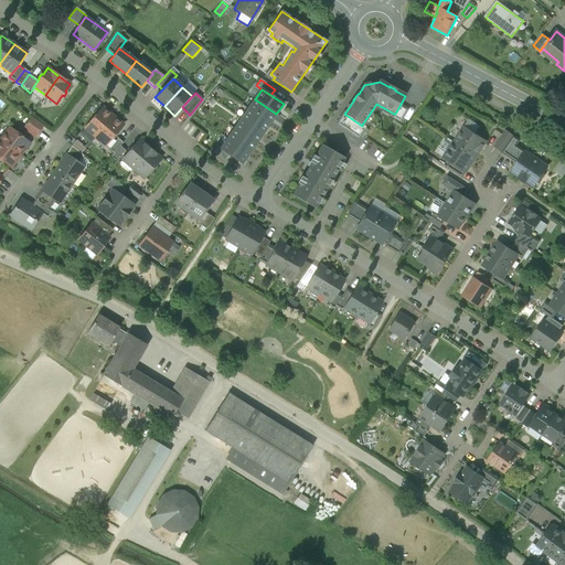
[(276,114),(255,99),(248,109),(269,124),(276,114)]
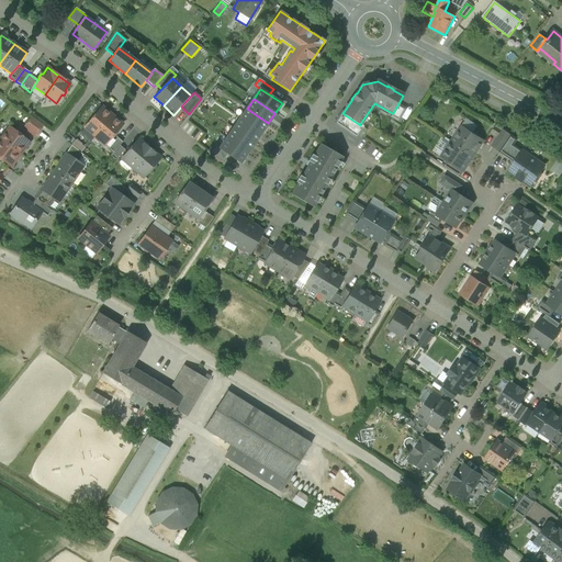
[(397,105),(393,113),(392,113),(390,116),(398,121),(405,110),(397,105)]
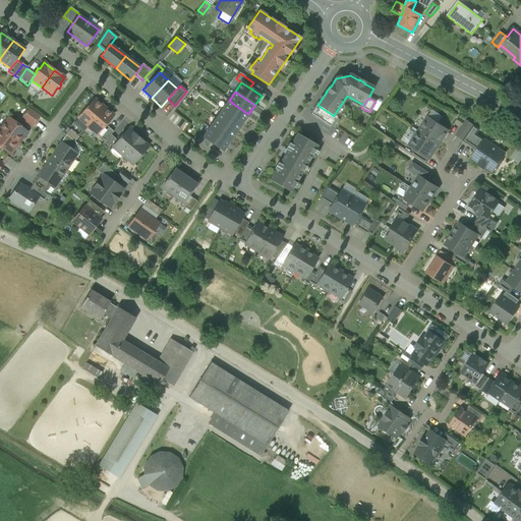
[(95,100),(78,118),(89,126),(104,108),(95,100)]
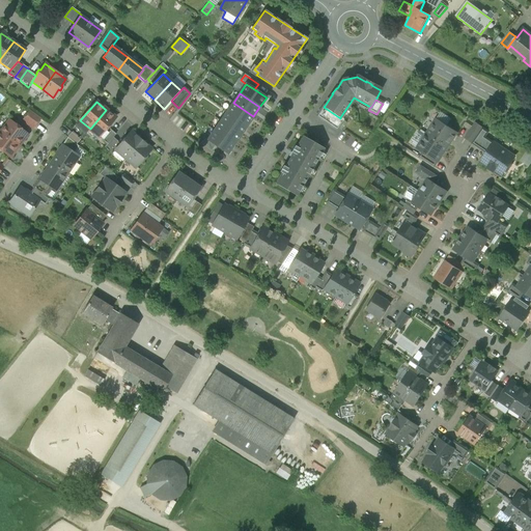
[(253,116),(233,103),(227,112),(247,126),(253,116)]
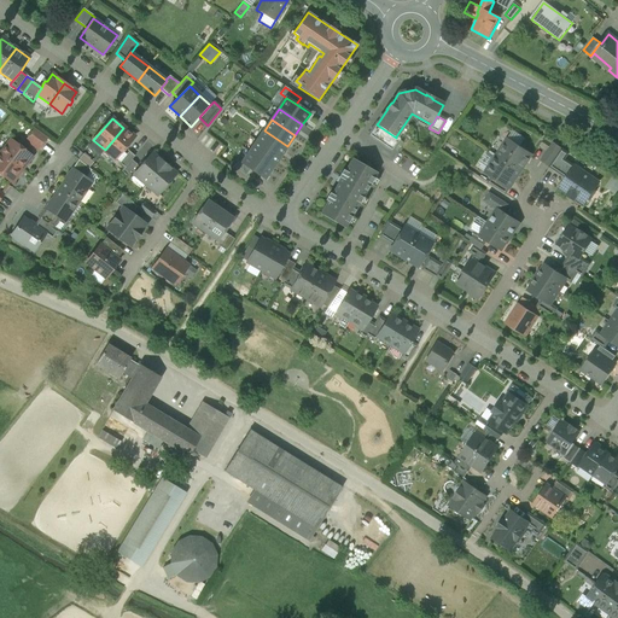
[(396,138),(377,124),(378,123),(377,123),(368,135),(392,152),(401,140),(396,136),(396,138)]
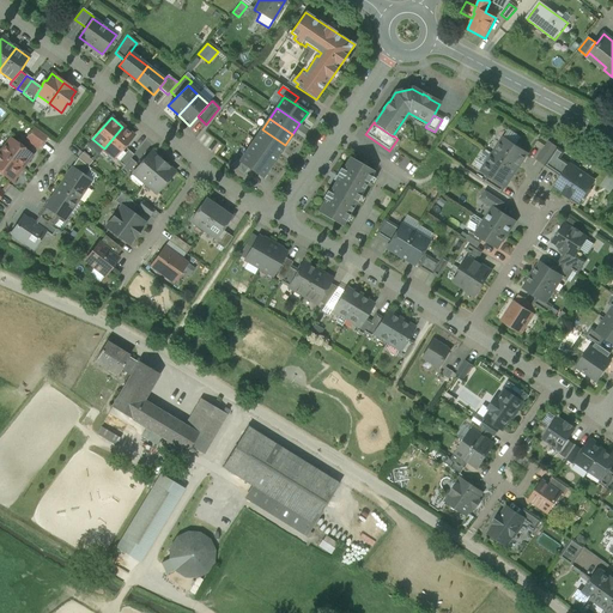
[(122,127),(104,149),(115,158),(133,137),(122,127)]
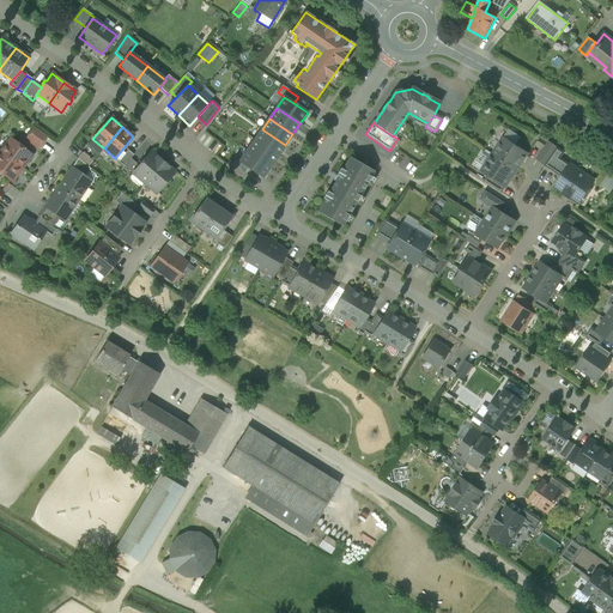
[(35,128),(26,140),(38,149),(47,137),(35,128)]
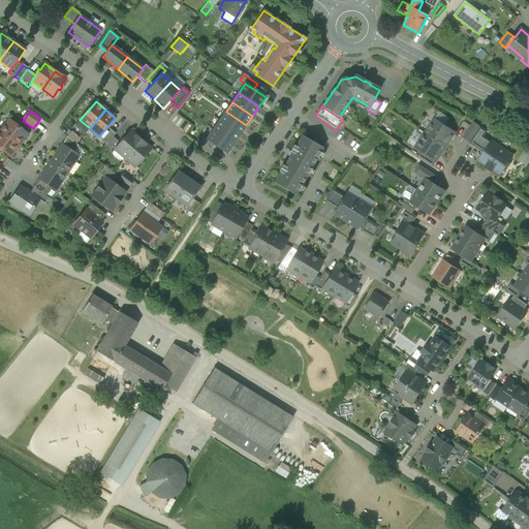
[(246,125),(226,112),(219,121),(240,134),(246,125)]
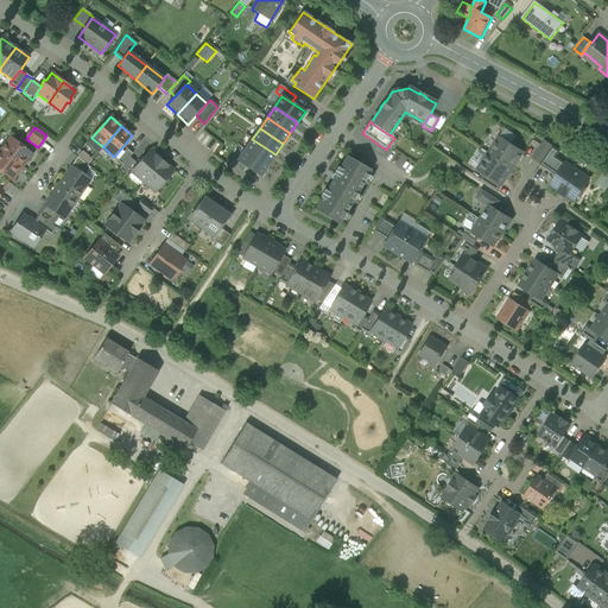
[(17,143),(11,138),(0,151),(19,166),(24,160),(27,160),(32,154),(24,149),(24,145),(20,143),(17,143)]
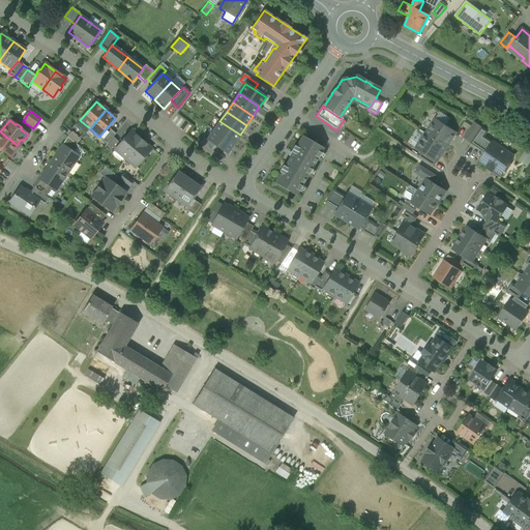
[(455,134),(435,120),(427,134),(447,147),(455,134)]
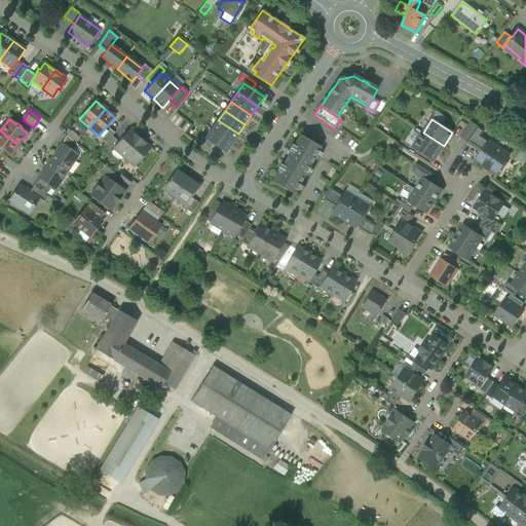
[(238,134),(218,120),(212,129),(232,143),(238,134)]
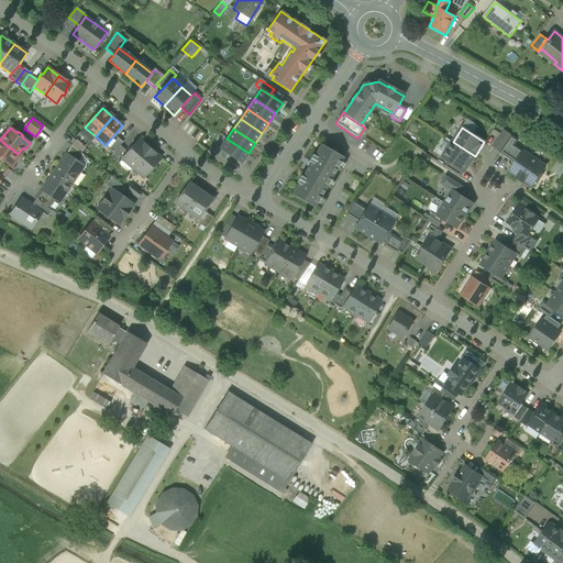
[(505,131),(494,147),(500,152),(511,136),(505,131)]
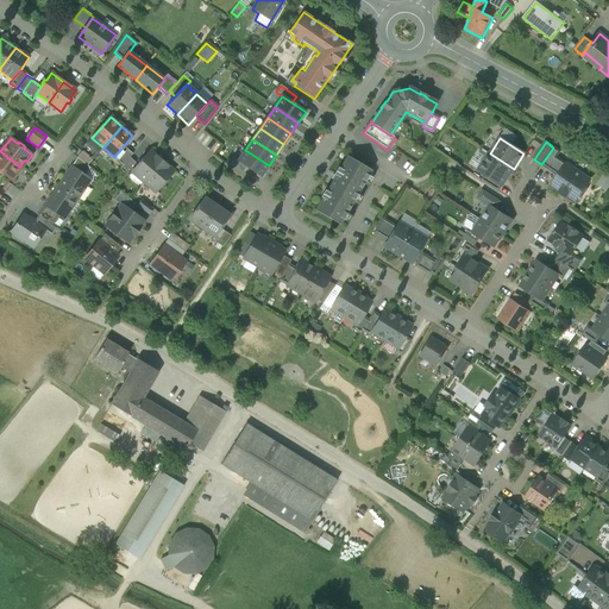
[(553,148),(541,164),(548,169),(557,158),(560,152),(553,148)]
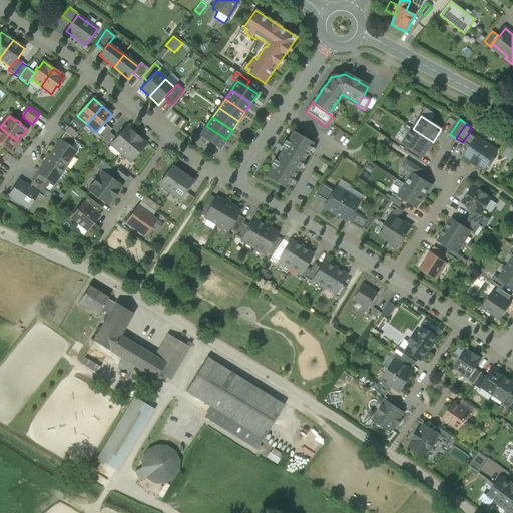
[(107,126),(99,135),(103,139),(109,133),(111,130),(107,126)]
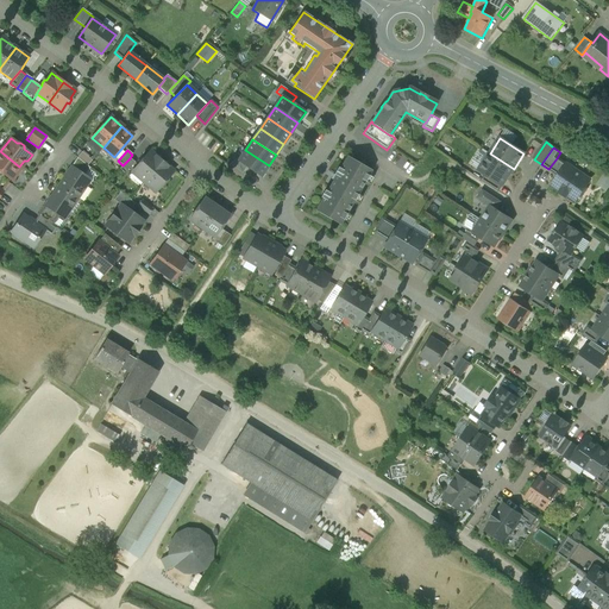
[(269,165),(245,150),(238,162),(248,168),(261,177),(269,165)]
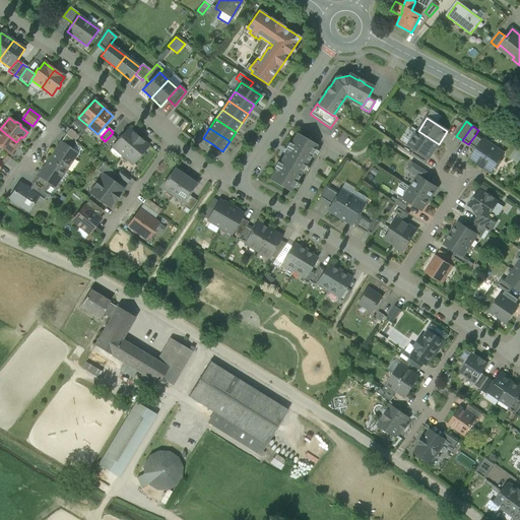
[(16,142),(0,129),(0,145),(10,154),(14,149),(13,147),(16,142)]
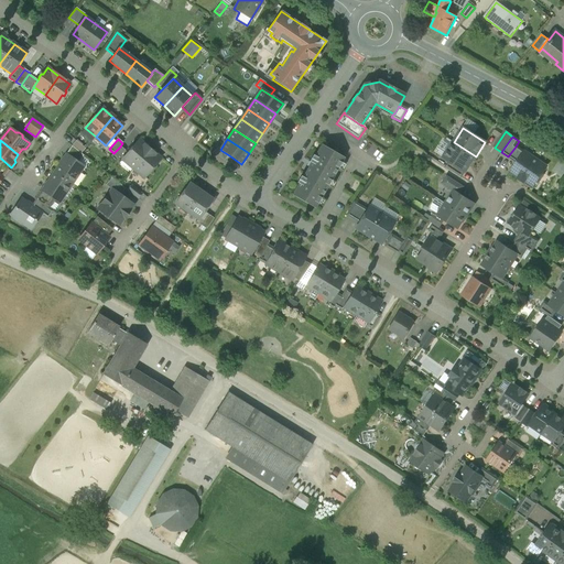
[(139,140),(133,147),(131,145),(128,150),(129,152),(122,160),(133,169),(150,149),(139,140)]
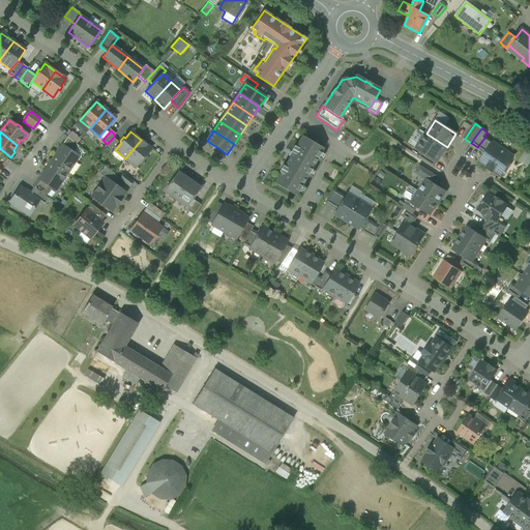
[(80,140),(71,133),(67,138),(76,144),(80,140)]
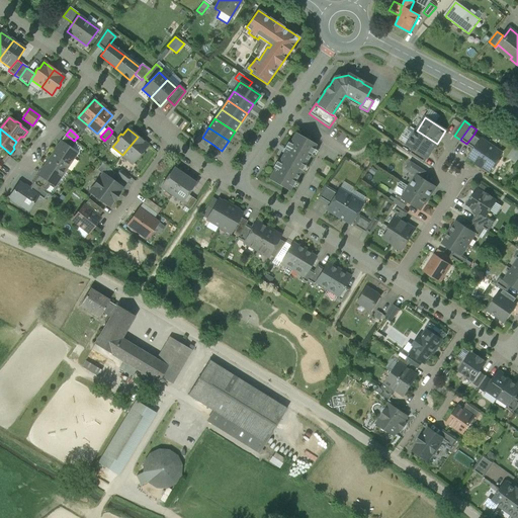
[(437,144),(417,131),(407,145),(412,149),(427,158),(437,144)]
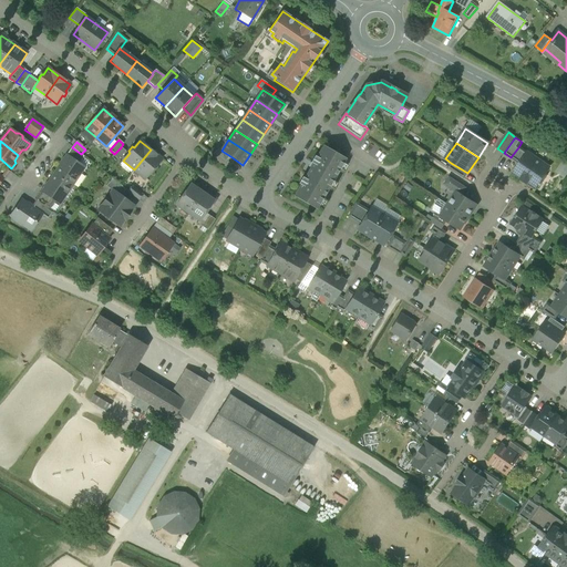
[(346,160),(323,146),(317,157),(315,156),(310,163),(312,164),(310,168),(310,167),(305,178),(302,177),(298,184),(300,185),(294,196),(317,209),(346,160)]
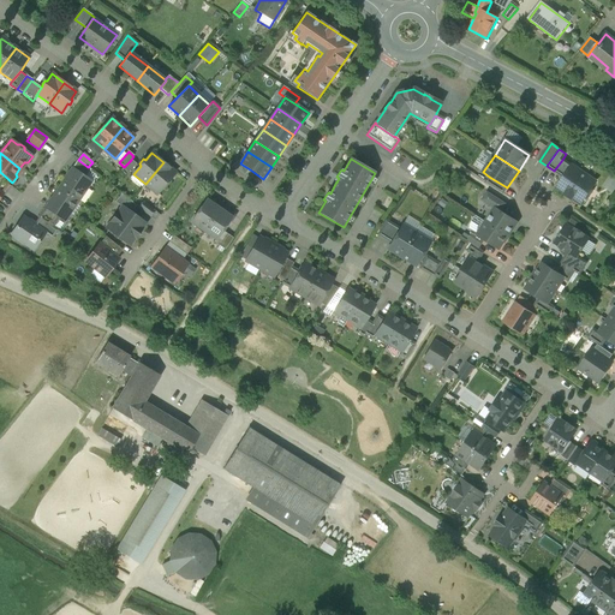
[(78,160),(71,169),(72,171),(72,169),(85,179),(91,169),(88,167),(78,160)]
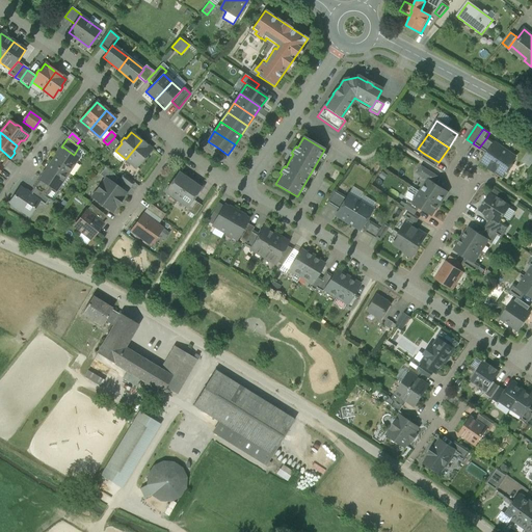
[(107,144),(105,148),(109,152),(117,142),(113,138),(107,144)]
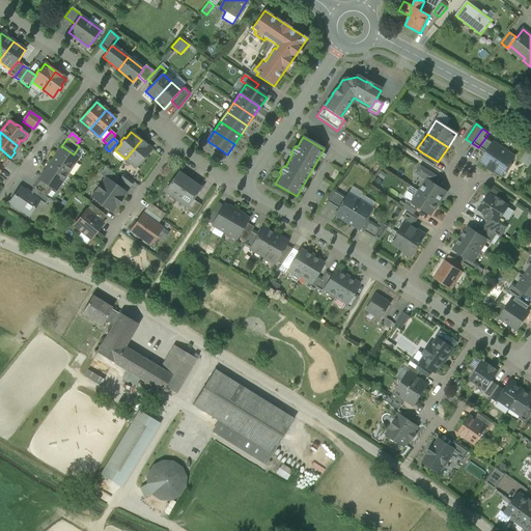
[(514,158),(485,138),(478,147),(486,154),(481,162),(488,167),(487,168),(494,172),(494,171),(501,176),(505,170),(507,171),(512,165),(510,163),(514,158)]
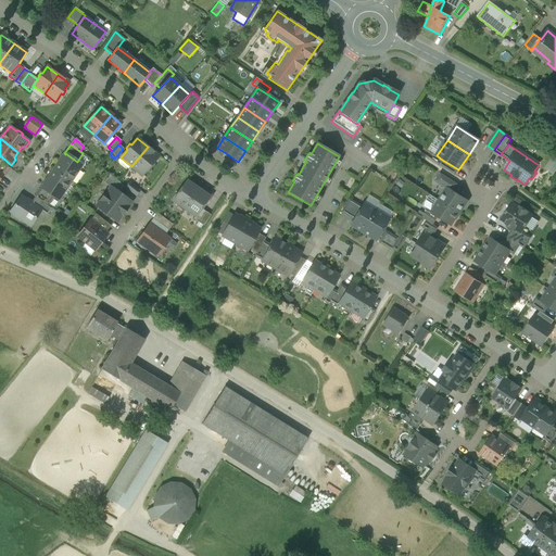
[(222,159),(226,153),(217,148),(214,146),(211,151),(222,159)]
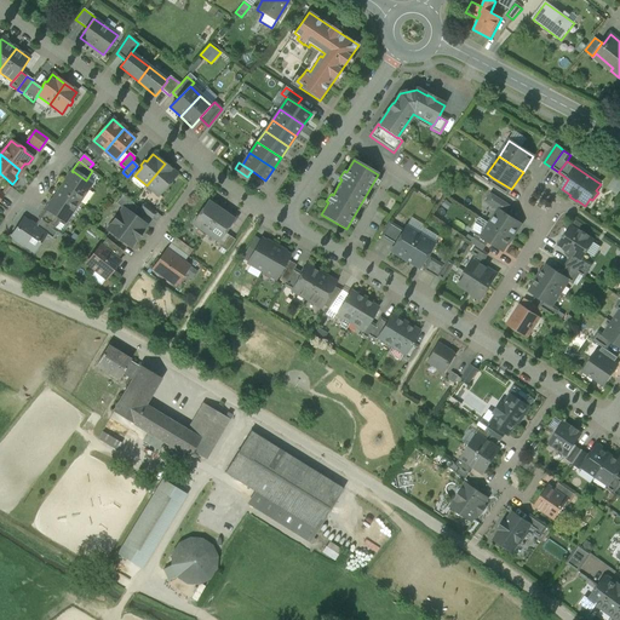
[(165,164),(147,185),(159,196),(166,188),(168,188),(172,183),(171,182),(177,174),(165,164)]
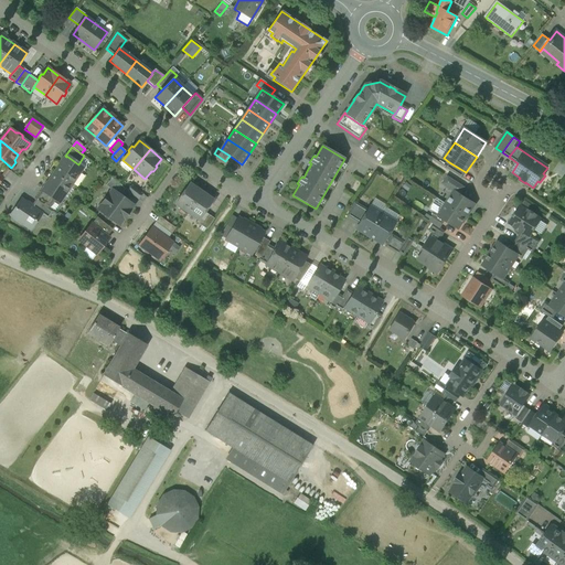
[(66,157),(55,173),(71,184),(83,167),(78,164),(66,156),(66,157)]
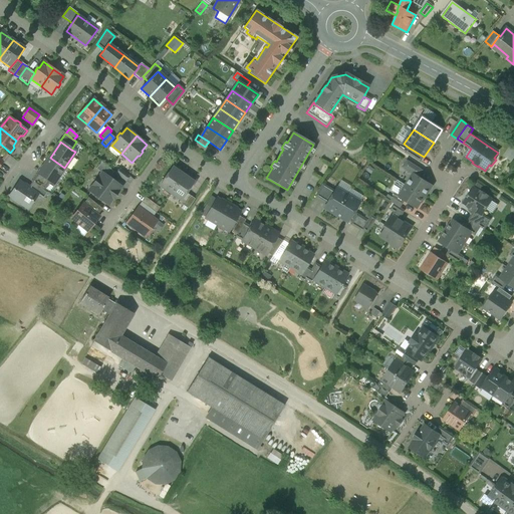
[(513,148),(510,145),(503,156),(512,161),(513,157),(513,148)]
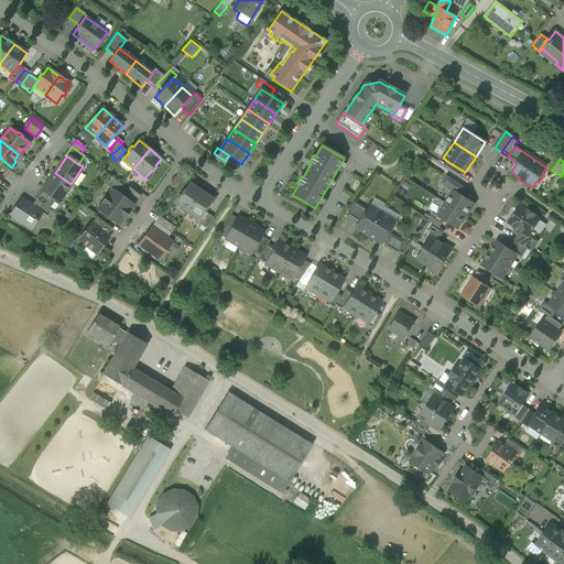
[(465,172),(448,162),(445,167),(462,177),(465,172)]
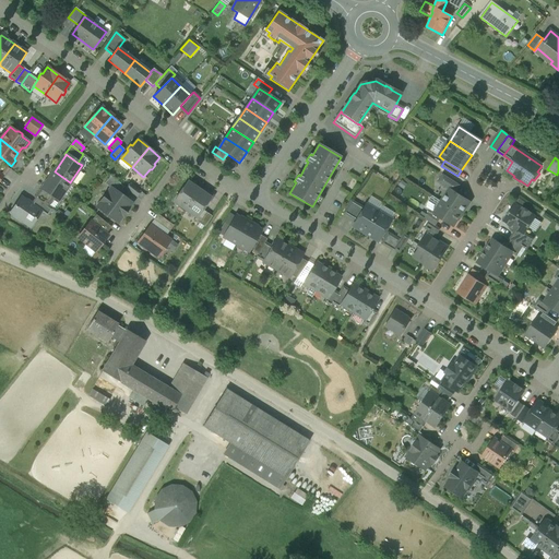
[(70,182),(55,171),(43,189),(55,197),(59,200),(70,182)]
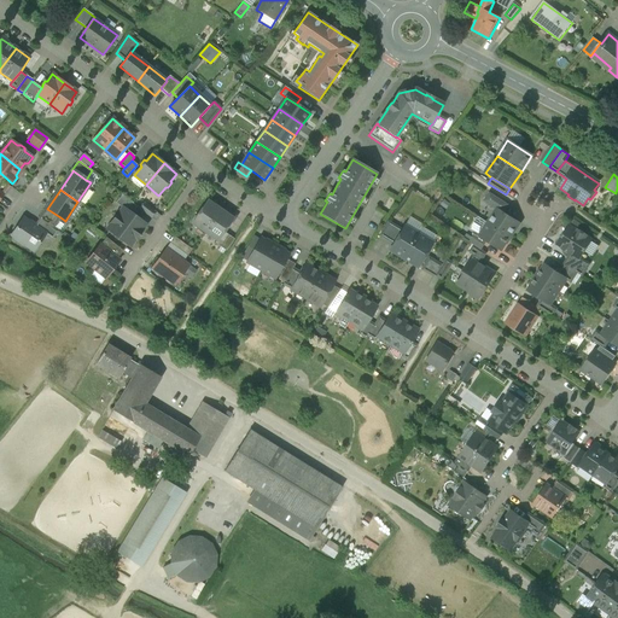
[(508,205),(490,193),(485,202),(497,209),(503,213),(508,205)]
